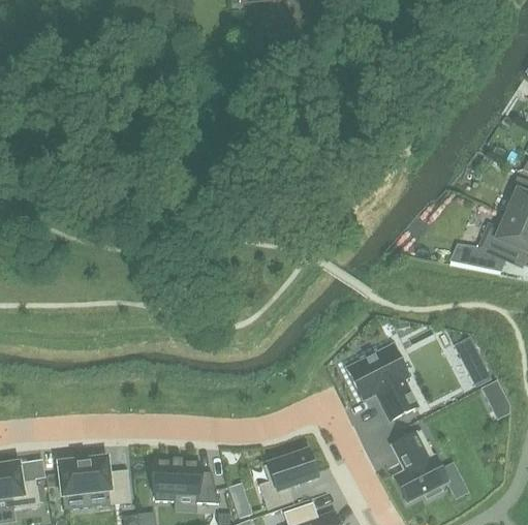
[(278,0),(278,21),(278,39),(299,39),(297,0),(278,0)]
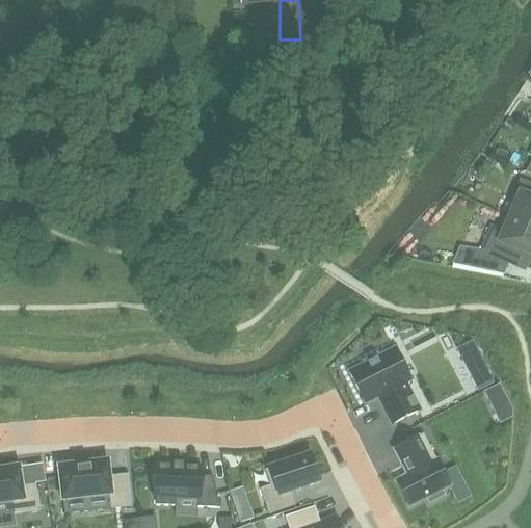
[(277,27),(259,27),(259,43),(277,43),(277,27)]
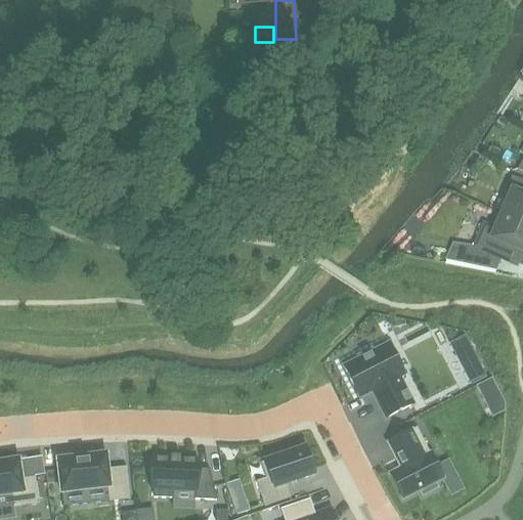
[(503,211),(522,220),(522,177),(513,173),(508,185),(513,187),(503,211)]
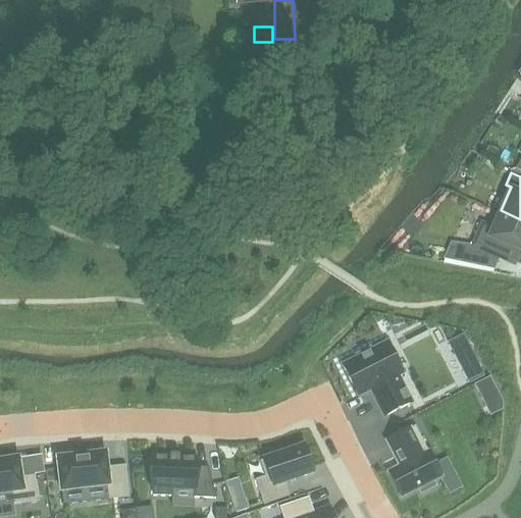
[(520,219),(501,210),(495,225),(483,220),(473,243),(452,240),(445,257),(493,266),(506,241),(520,247),(520,219)]
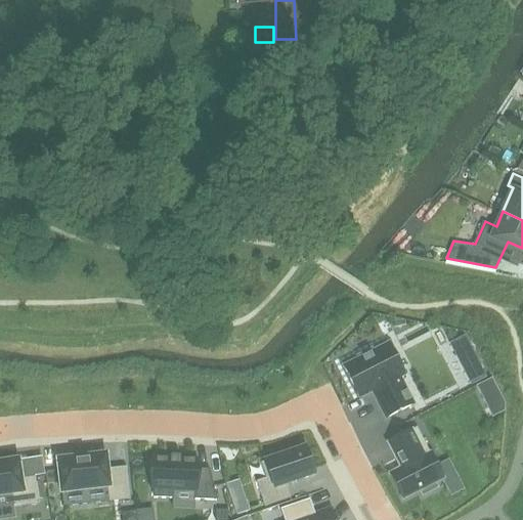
[(480,360),(466,333),(451,340),(465,367),(480,360)]
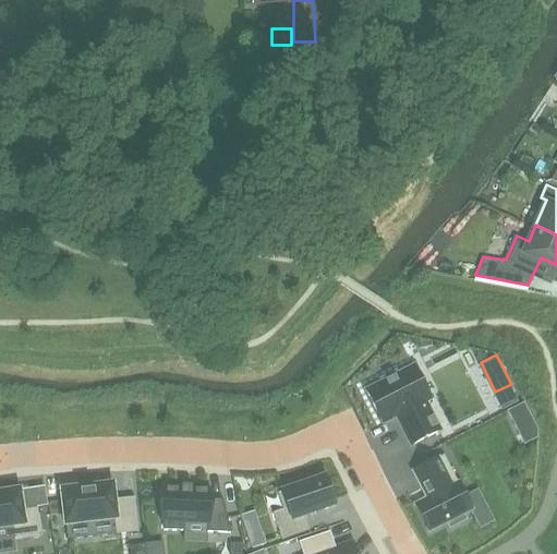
[(432,395),(415,363),(399,371),(397,366),(380,375),(383,380),(367,387),(384,420),(397,412),(412,442),(440,428),(425,398),(432,395)]
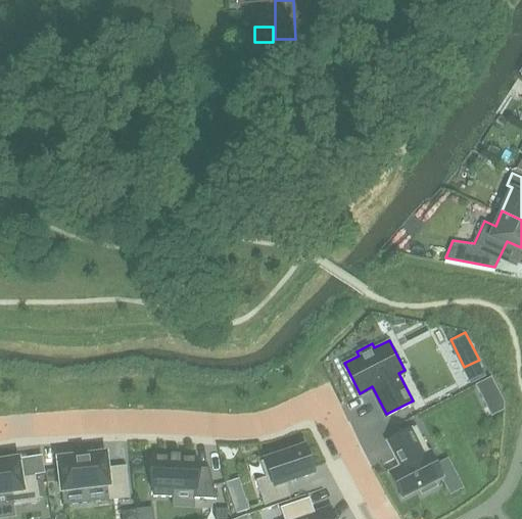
[(464,367),(471,380),(485,373),(479,360),(464,367)]
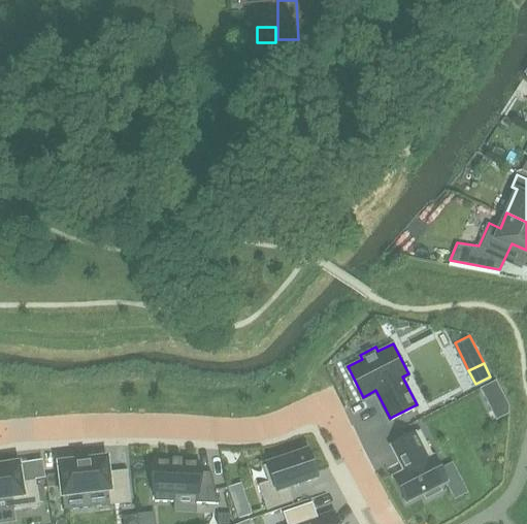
[(507,399),(496,378),(481,386),(491,407),(507,399)]
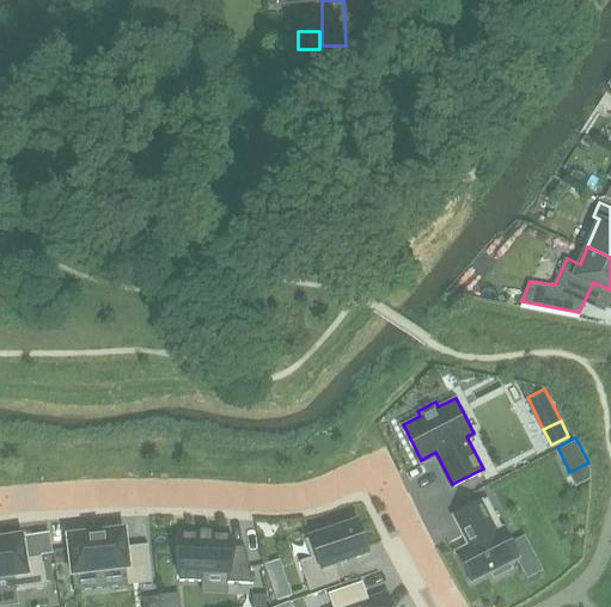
[(518,556),(488,496),(453,513),(469,543),(457,549),(471,578),(490,569),(494,576),(512,566),(509,560),(518,556)]
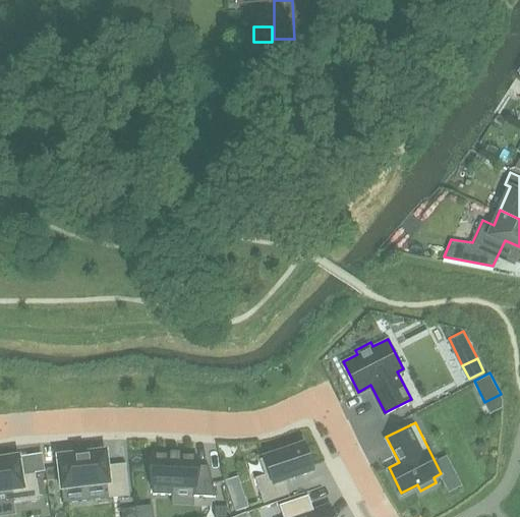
[(304,443),(260,457),(266,473),(255,476),(264,500),(289,492),(285,478),(313,468),(304,443)]
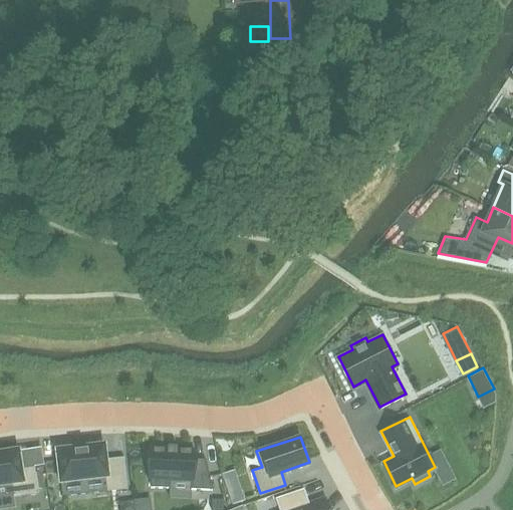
[(57,448),(62,494),(107,489),(129,487),(124,455),(106,457),(104,445),(105,445),(104,443),(57,448)]
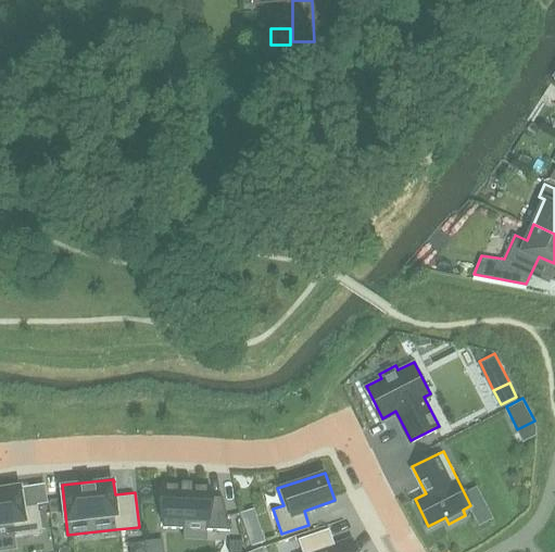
[(162,516),(164,516),(164,525),(185,526),(185,517),(206,518),(206,527),(230,528),(224,496),(222,494),(222,497),(211,497),(211,484),(192,483),(192,480),(181,480),(181,483),(163,481),(162,497),(162,501),(162,516)]
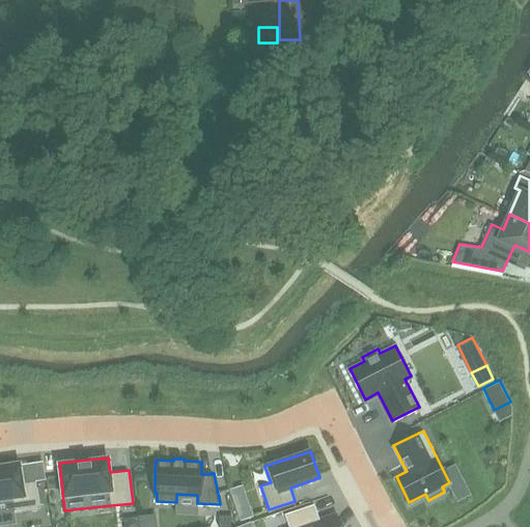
[(0,511),(40,506),(36,479),(22,481),(19,463),(0,466),(0,511)]
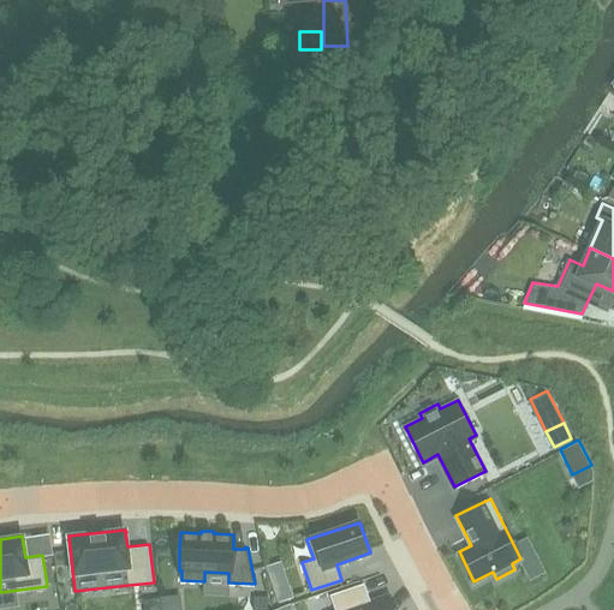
[(288,582),(274,587),(279,602),(293,597),(288,582)]
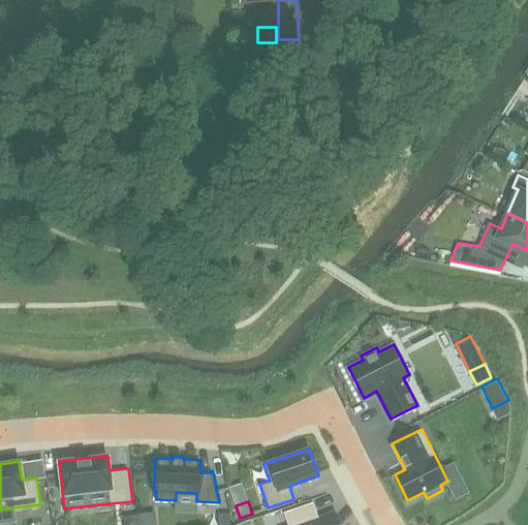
[(313,501),(284,512),(288,524),(339,524),(335,512),(319,517),(313,501)]
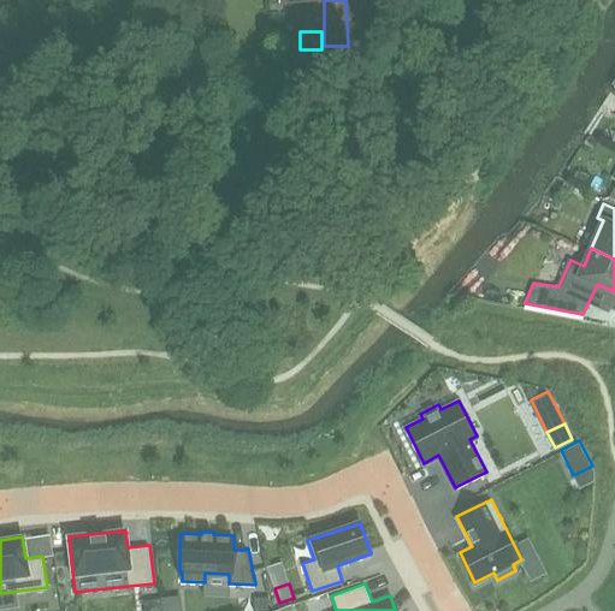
[(163,595),(164,610),(182,610),(181,593),(163,595)]
